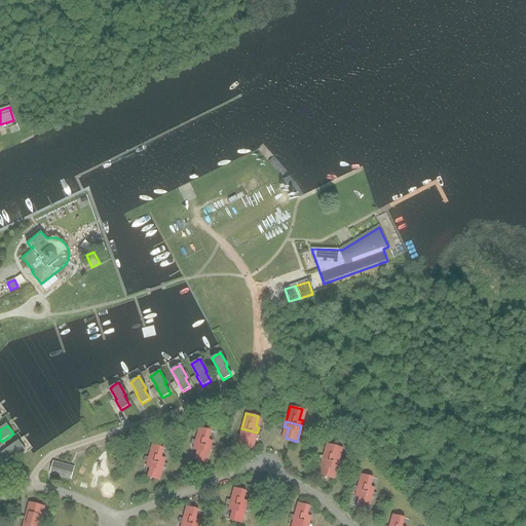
[(209,440),(212,430),(199,426),(195,443),(211,447),(213,441),(209,440)]
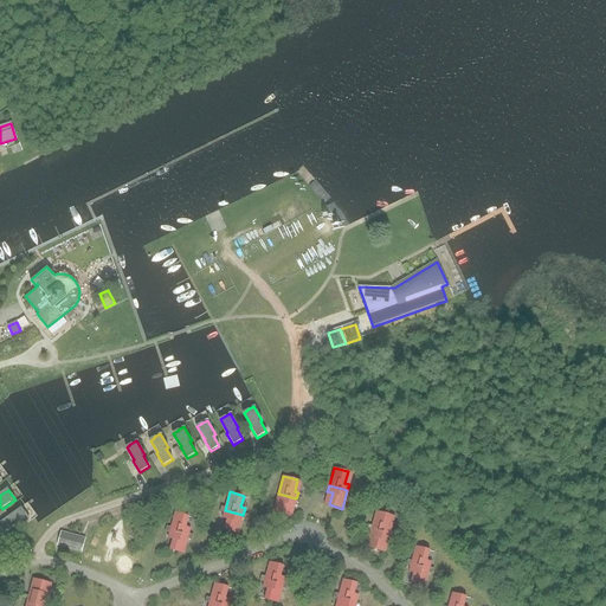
[(282,501),(279,513),(291,516),(296,498),(278,494),(277,500),(282,501)]
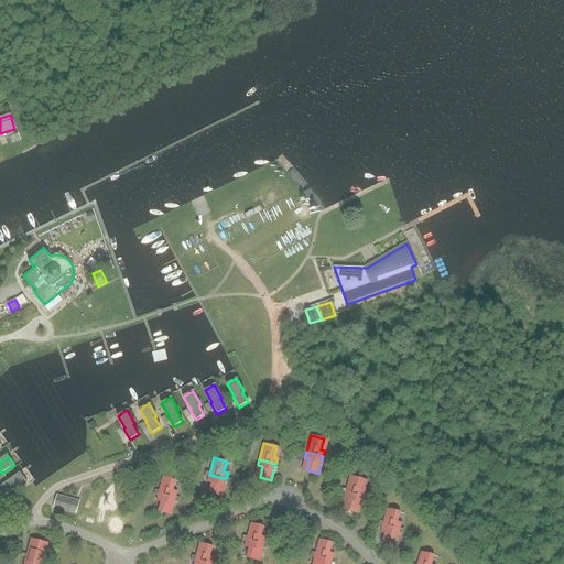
[(14,491),(28,483),(23,477),(20,474),(9,481),(9,480),(0,486),(0,490),(4,496),(13,489),(14,491)]
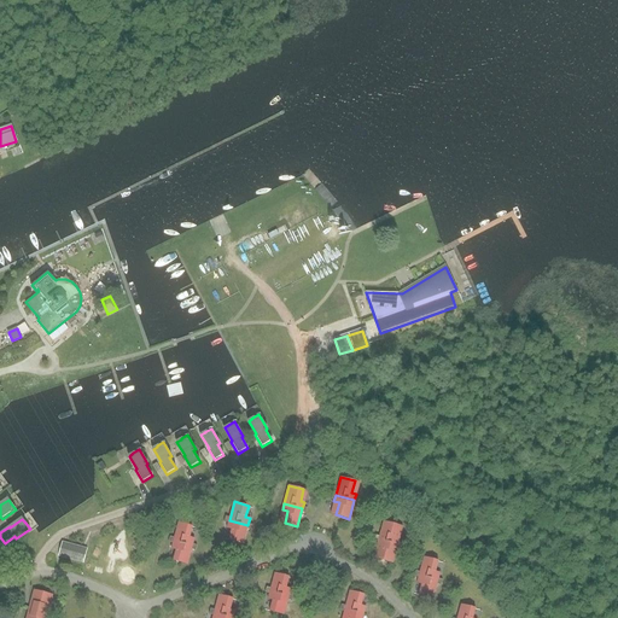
[(233,526),(229,540),(243,543),(248,525),(229,520),(228,525),(233,526)]
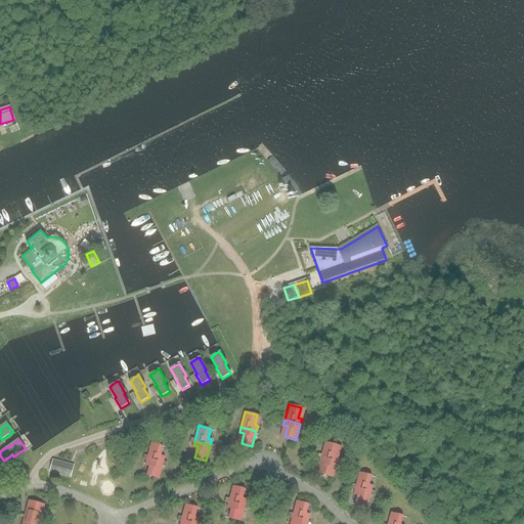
[(335,455),(338,445),(324,442),(320,457),(337,462),(338,456),(335,455)]
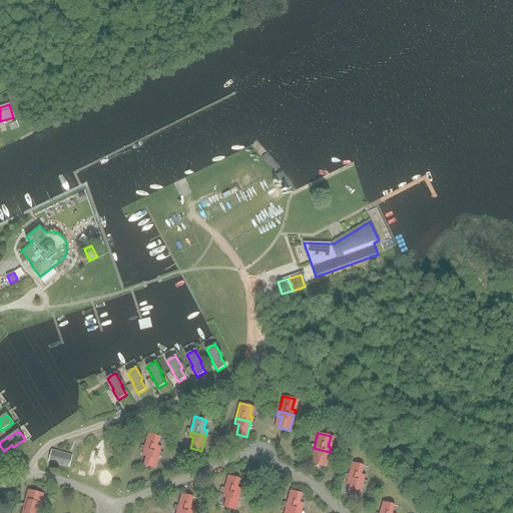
[(157,447),(160,437),(147,434),(143,449),(159,453),(161,448),(157,447)]
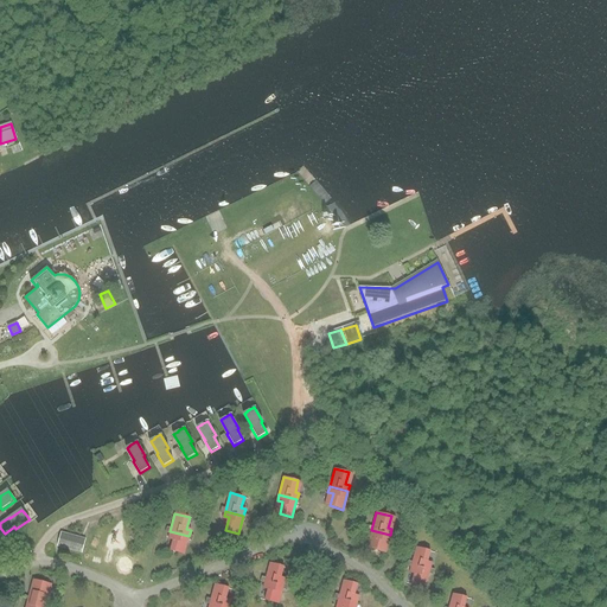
[(375,537),(372,549),(385,553),(390,535),(371,530),(370,536),(375,537)]
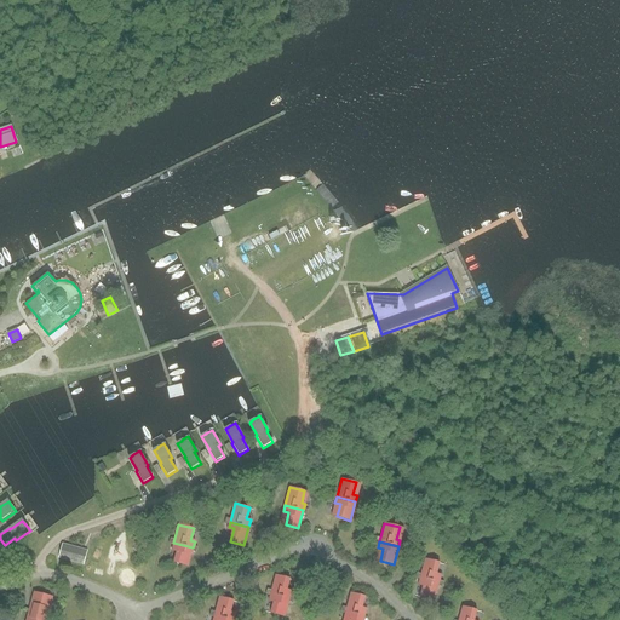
[(178,550),(174,562),(188,566),(193,547),(173,543),(172,549),(178,550)]
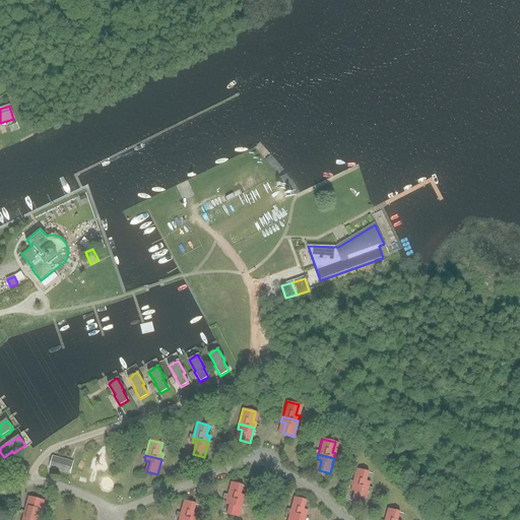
[(74,461),(53,456),(49,468),(70,474),(74,461)]
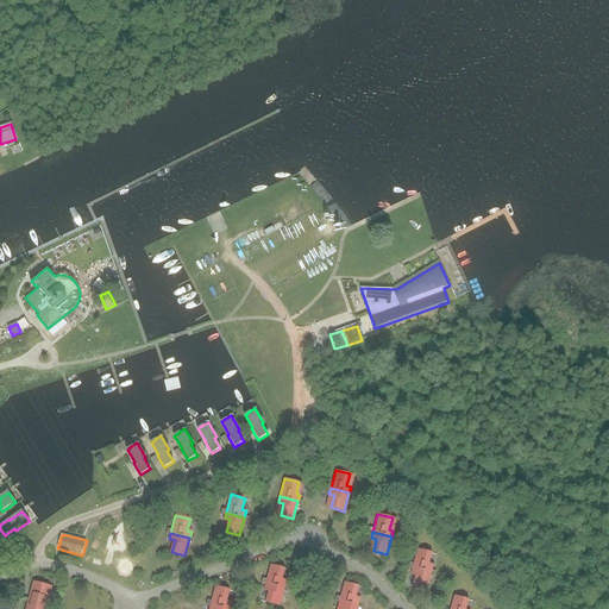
[(428,564),(432,552),(418,548),(413,566),(431,571),(432,565),(428,564)]
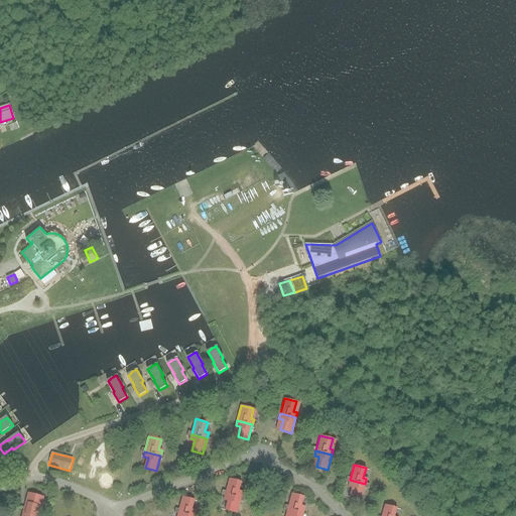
[(238,492),(241,481),(230,478),(225,493),(241,497),(242,493),(238,492)]
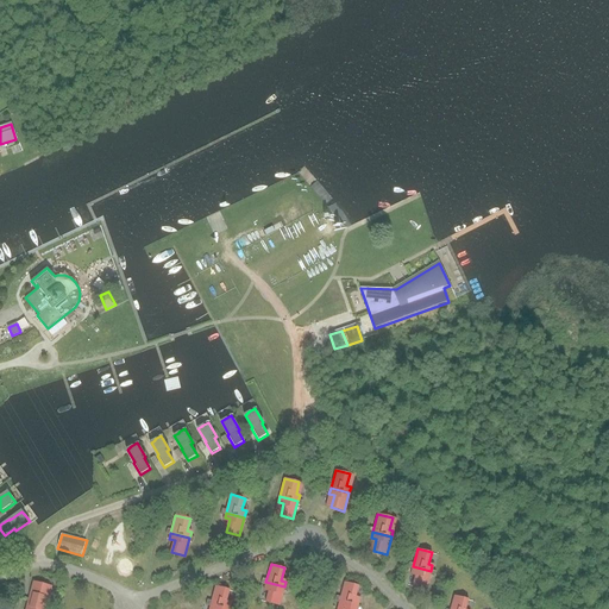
[(416,573),(413,585),(426,589),(431,571),(413,566),(410,572),(416,573)]
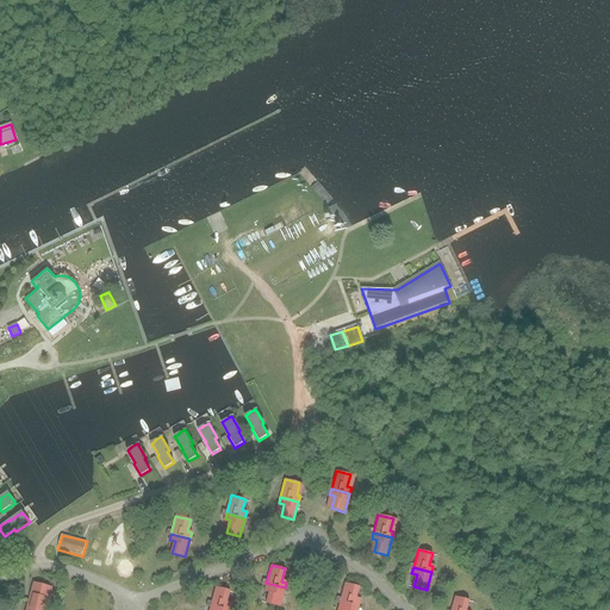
[(44,609),(51,587),(32,583),(24,609),(44,609)]
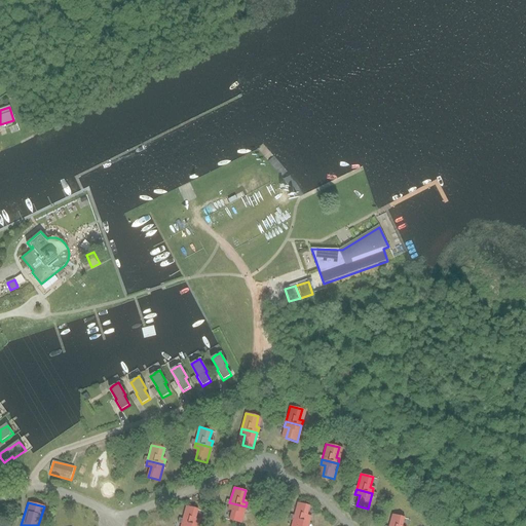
[(232,510),(230,519),(241,523),(246,506),(229,502),(228,509),(232,510)]
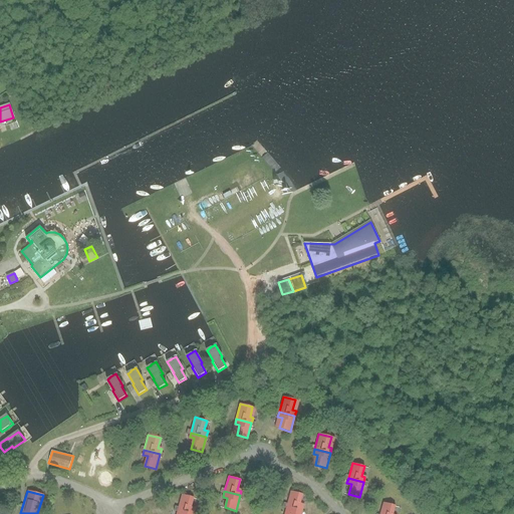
[(300,505),(303,494),(290,491),(286,506),(302,510),(303,505),(300,505)]
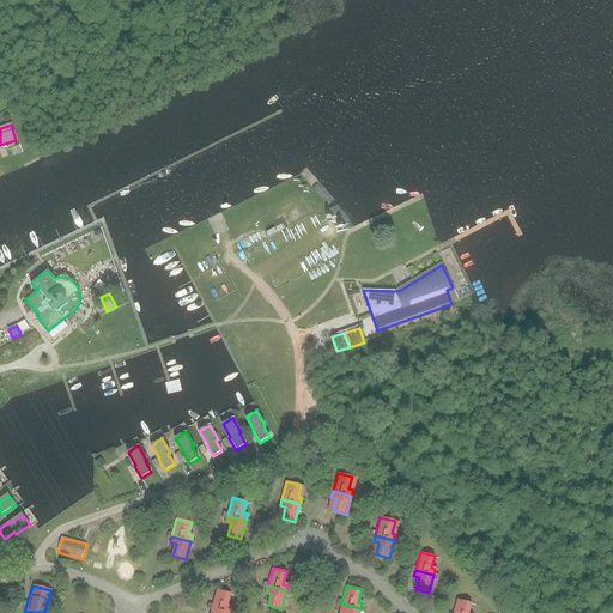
[(226,606),(230,593),(217,589),(212,607),(230,612),(232,607),(226,606)]
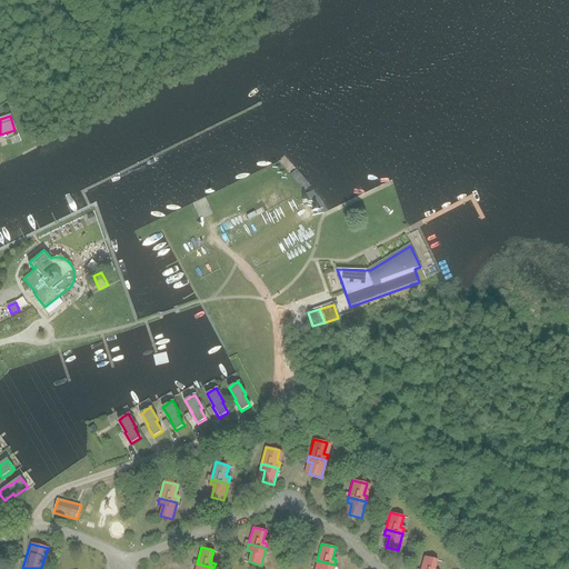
[(435,568),(438,560),(425,557),(420,568),(435,568)]
